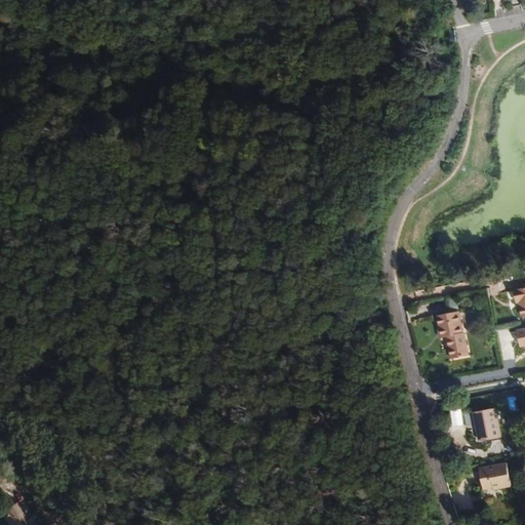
[(524,287),(514,290),(517,304),(519,304),(522,317),(524,316),(524,287)]
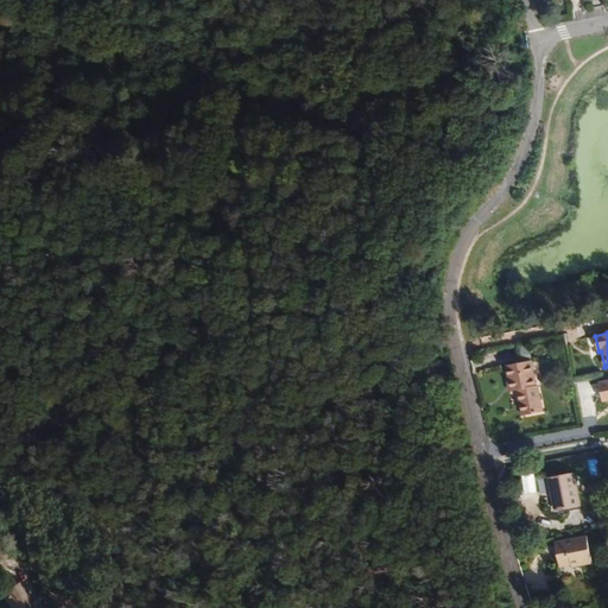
[(515,391),(518,391),(537,386),(531,360),(507,366),(512,388),(514,387),(515,391)]
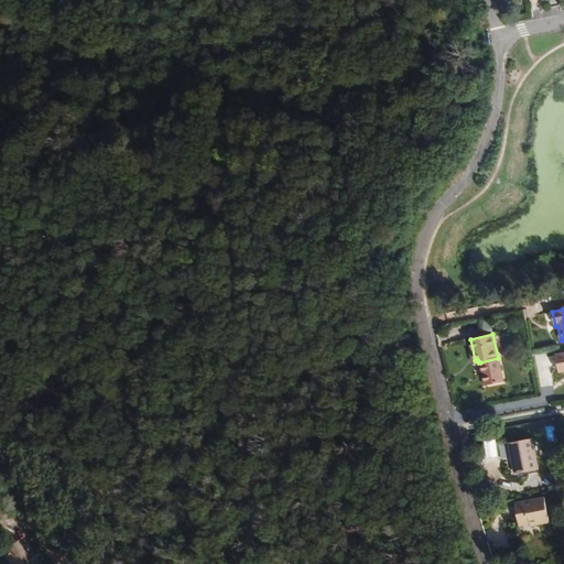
[(498,358),(480,362),(486,387),(505,382),(499,358),(498,358)]
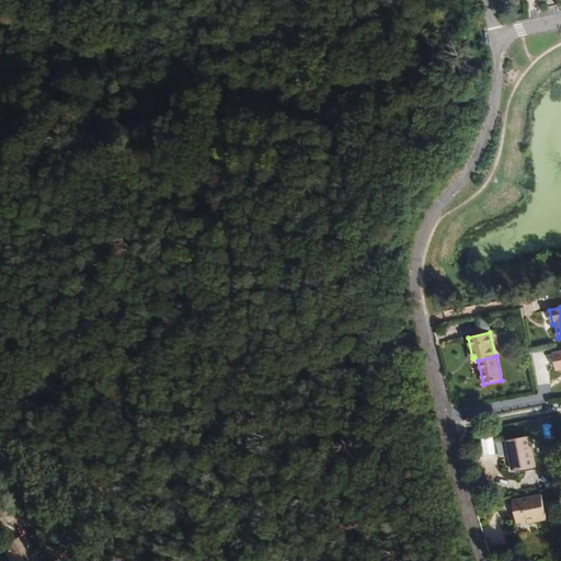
[(511,454),(514,472),(536,468),(529,436),(506,442),(510,455),(511,454)]
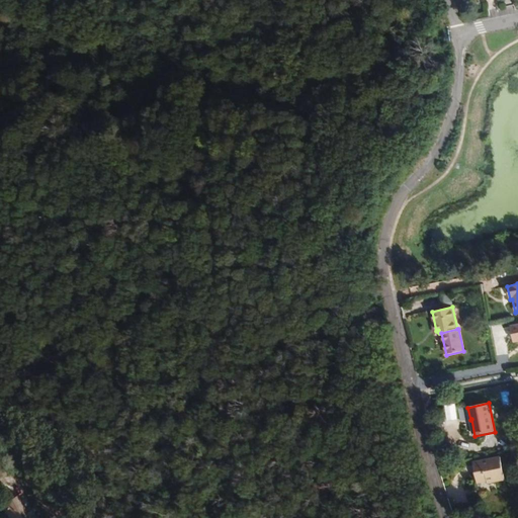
[(501,457),(473,463),(478,484),(488,482),(494,480),(494,483),(506,480),(501,457)]
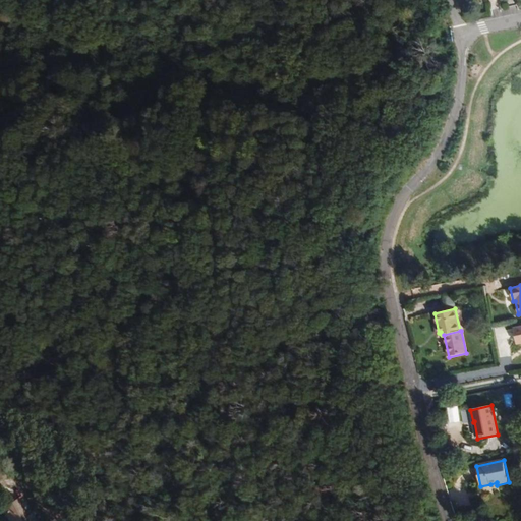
[(462,499),(465,493),(454,486),(451,493),(462,499)]
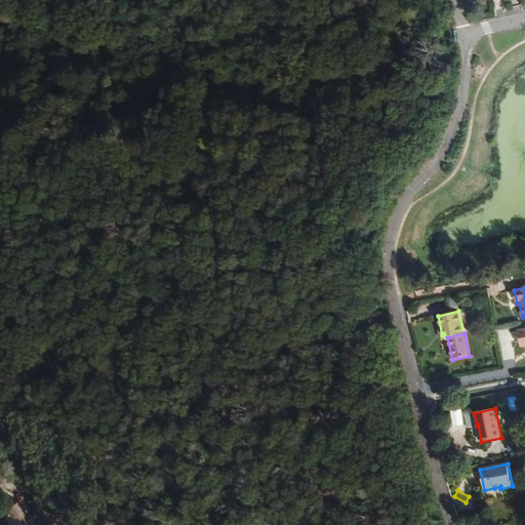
[(27,524),(16,505),(1,513),(6,524),(27,524)]
